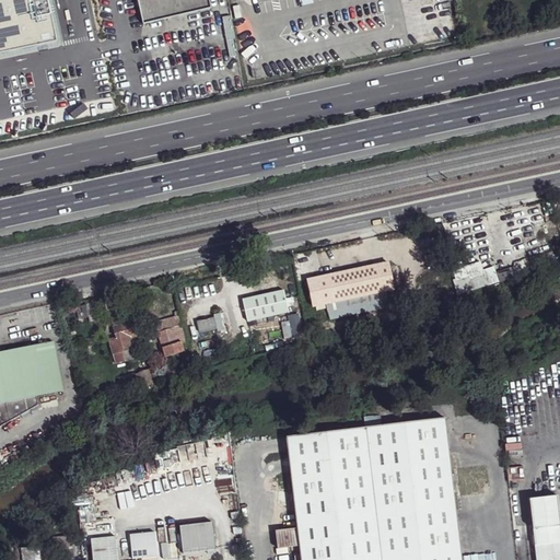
[(47,0),(0,0),(0,54),(57,42),(47,0)]
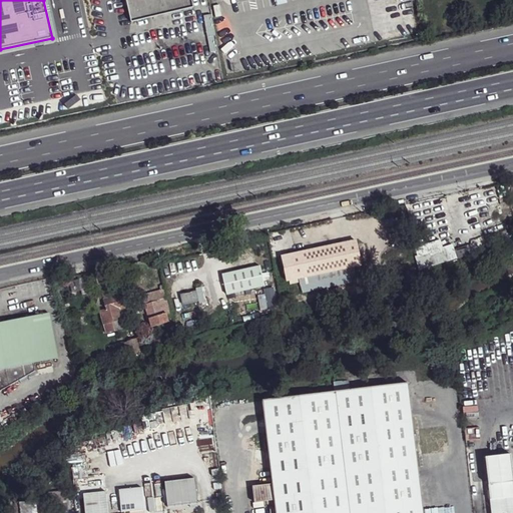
[(125,0),(131,21),(192,7),(190,0),(125,0)]
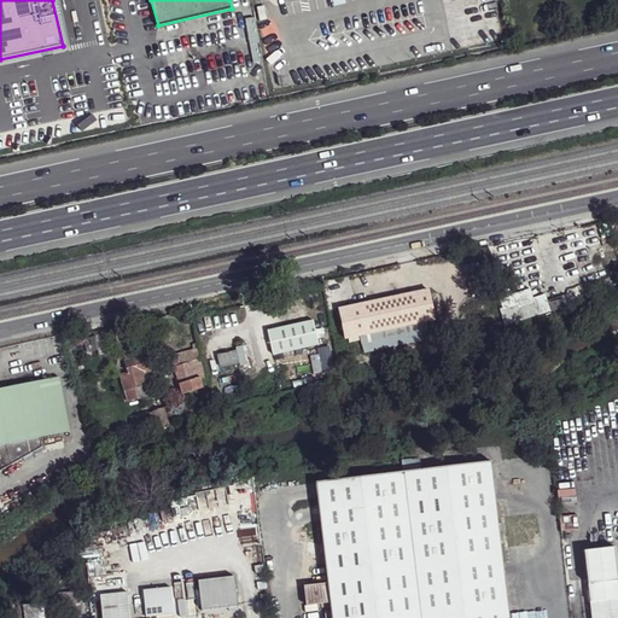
[(338,309),(345,339),(360,336),(365,353),(430,339),(426,321),(435,320),(429,290),(338,309)]
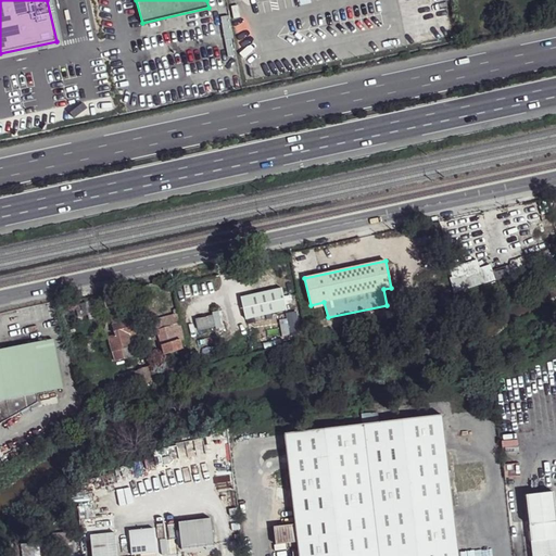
[(453,290),(477,288),(475,261),(451,263),(453,290)]
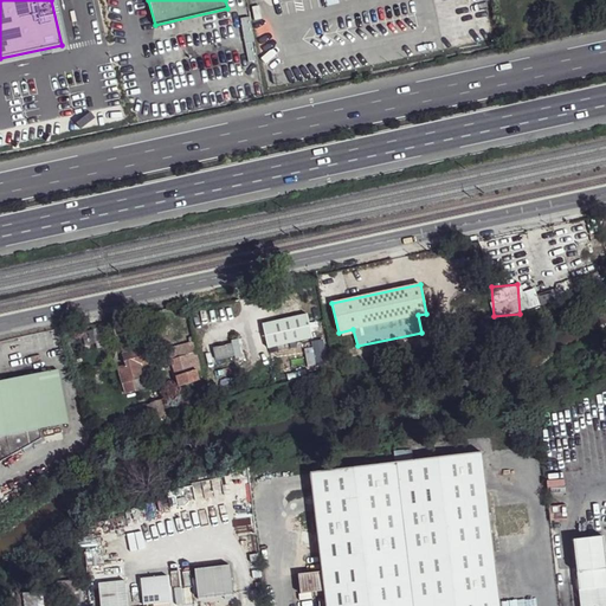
[(263,324),(268,348),(313,337),(307,314),(263,324)]
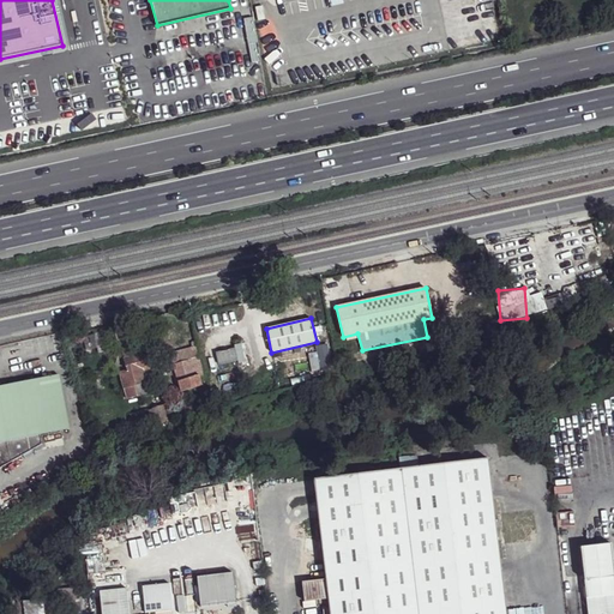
[(241,343),(234,345),(238,363),(245,361),(241,343)]
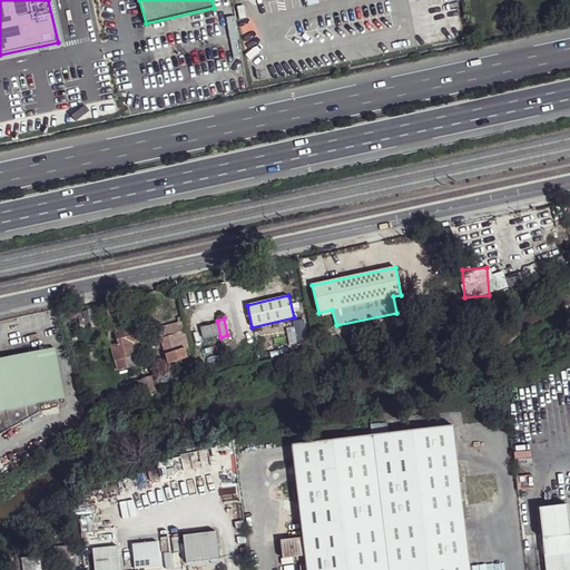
[(114,326),(115,333),(135,327),(133,321),(114,326)]
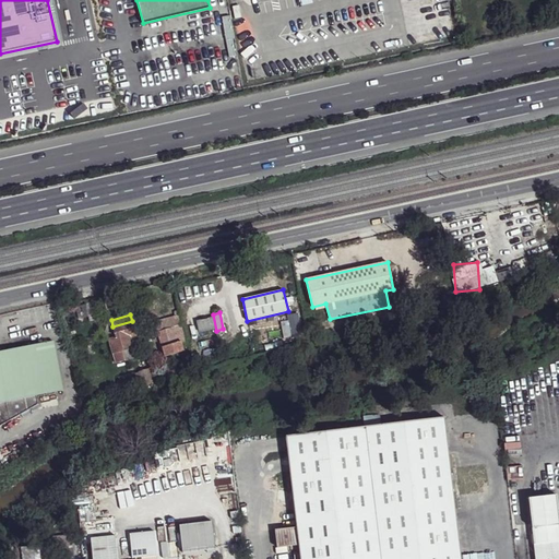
[(155,321),(159,334),(165,356),(183,349),(181,341),(185,340),(179,314),(155,321)]
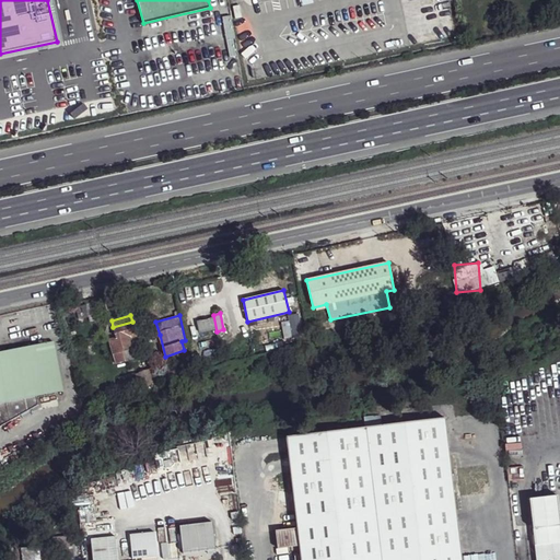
[(197,322),(199,333),(217,329),(213,318),(197,322)]
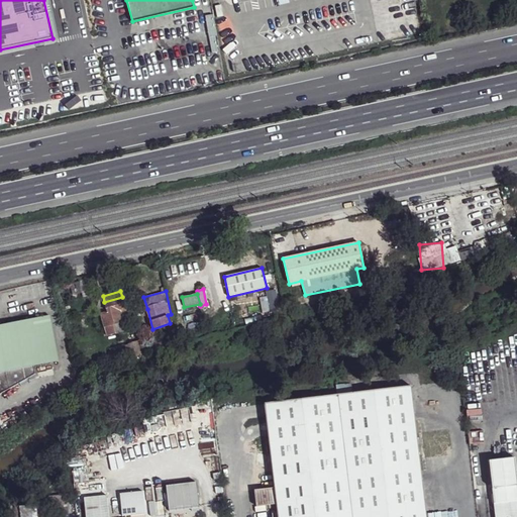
[(104,302),(107,312),(100,313),(106,335),(115,333),(113,323),(121,321),(123,326),(128,324),(122,297),(104,302)]
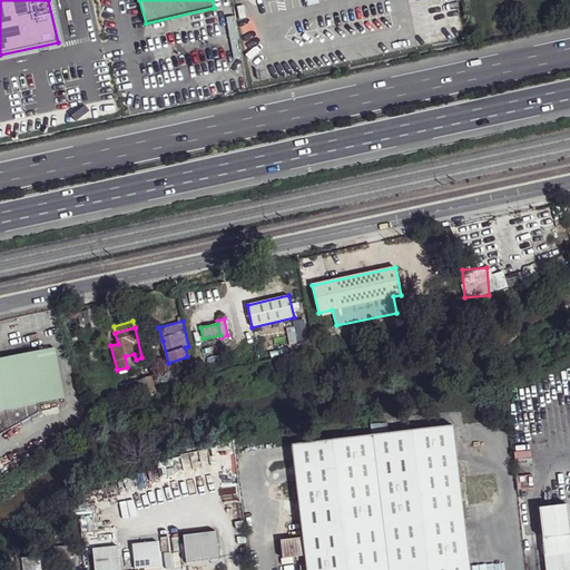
[(0,359),(0,434),(39,412),(37,403),(64,399),(53,349),(0,359)]
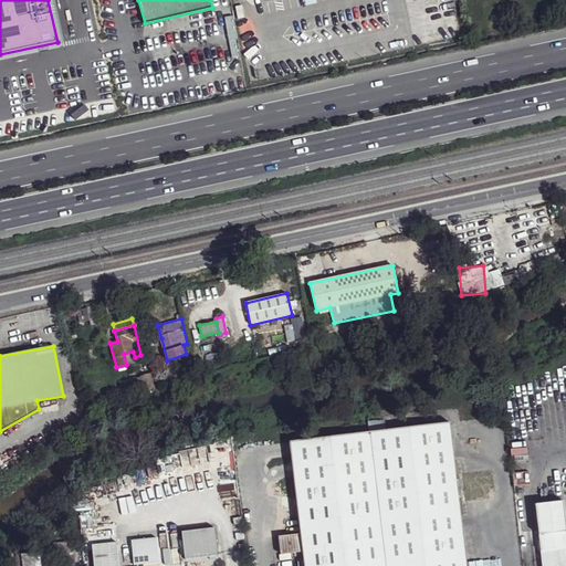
[(133,352),(124,354),(126,365),(142,360),(140,355),(135,357),(133,352)]
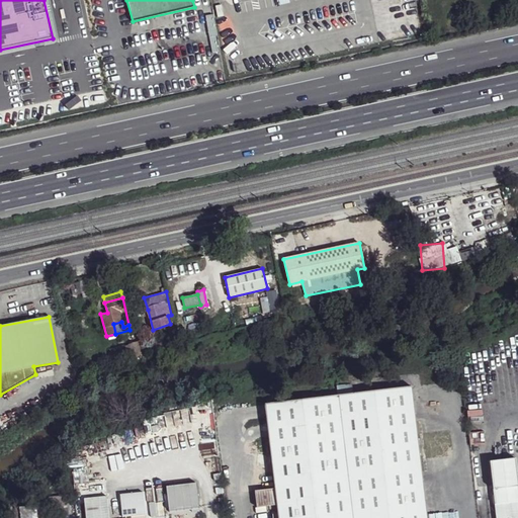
[(126,346),(130,358),(145,354),(141,341),(126,346)]
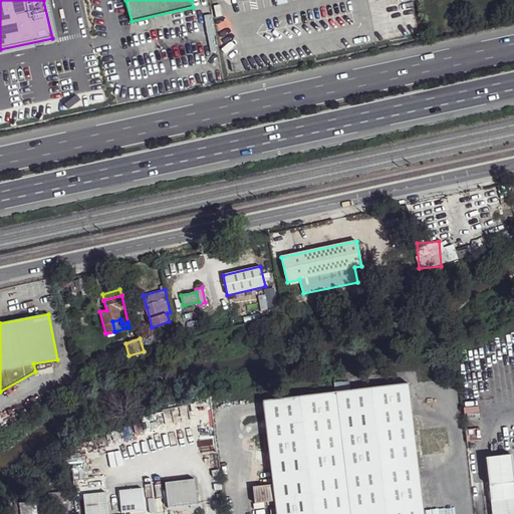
[(123,343),(111,347),(114,360),(127,356),(123,343)]
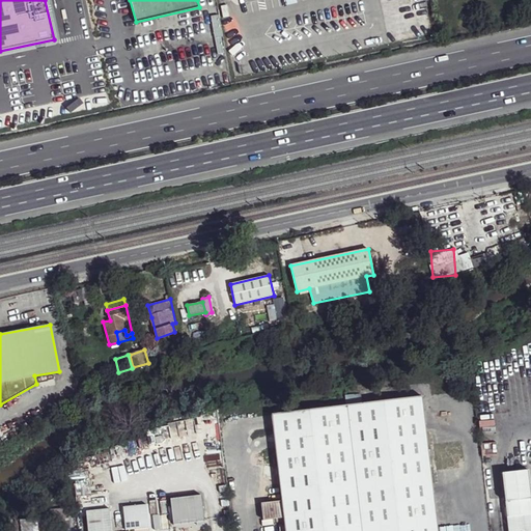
[(382,385),(366,387),(369,403),(385,401),(383,390),(382,385)]
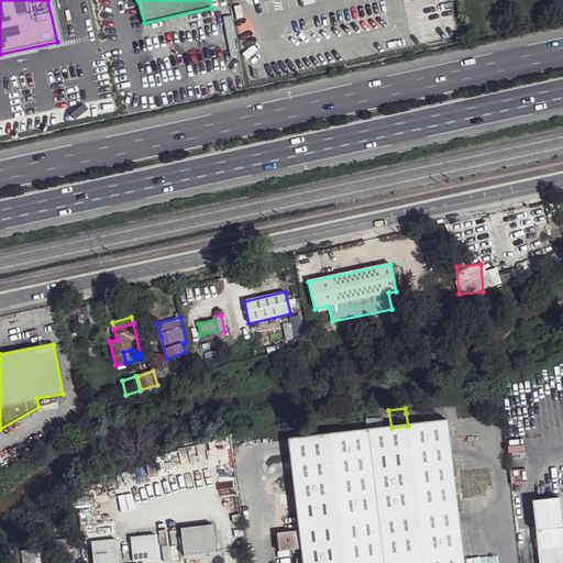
[(288,441),(298,530),(300,549),(301,562),(463,562),(448,420),(408,426),(392,428),(288,441)]
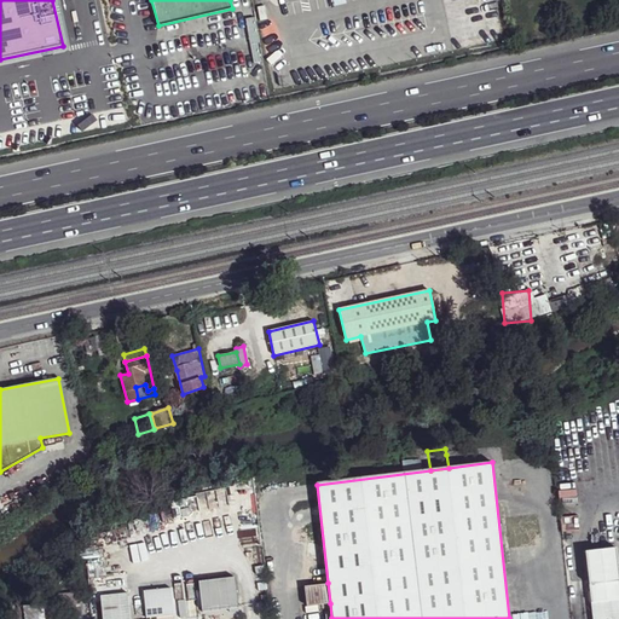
[(618,618),(618,578),(615,549),(585,553),(594,618),(618,618)]
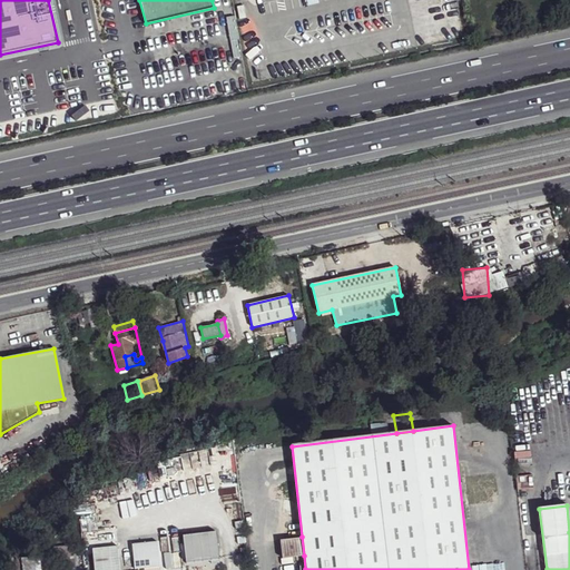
[(213,531),(180,537),(184,564),(217,560),(213,531)]
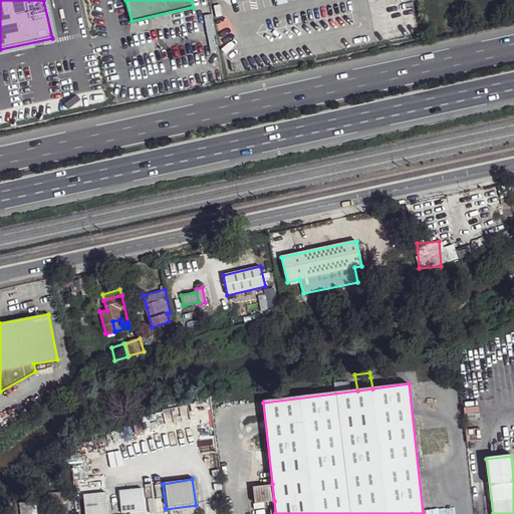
[(272,484),(252,487),(254,504),(274,501),(272,484)]
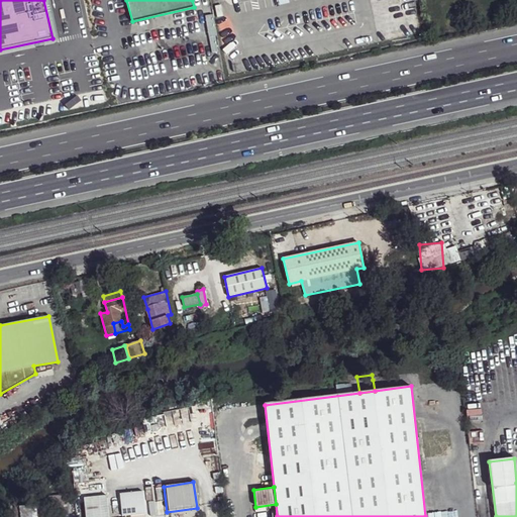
[(119,492),(121,515),(145,514),(143,490),(119,492)]
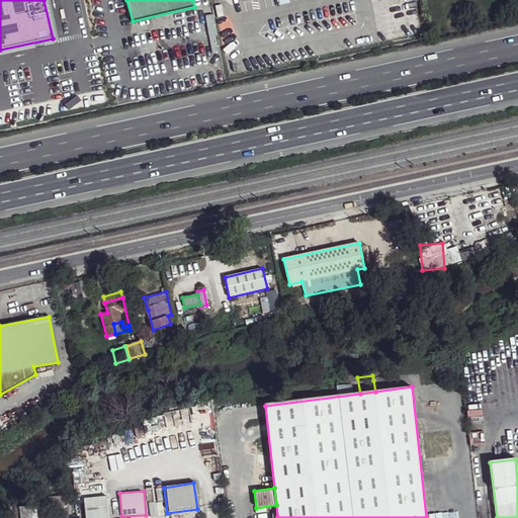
[(107,517),(104,500),(82,503),(84,517),(107,517)]
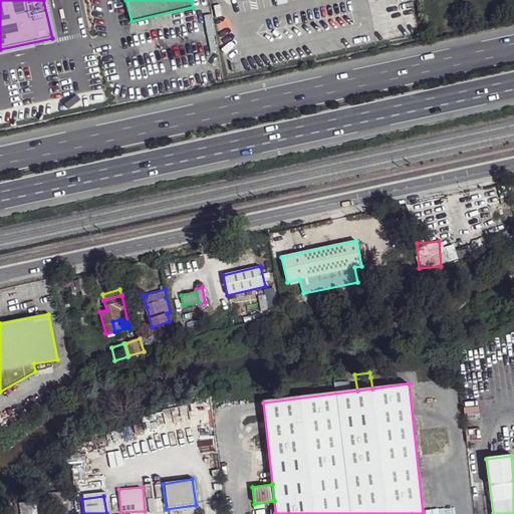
[(16,501),(17,513),(37,513),(37,500),(16,501)]
